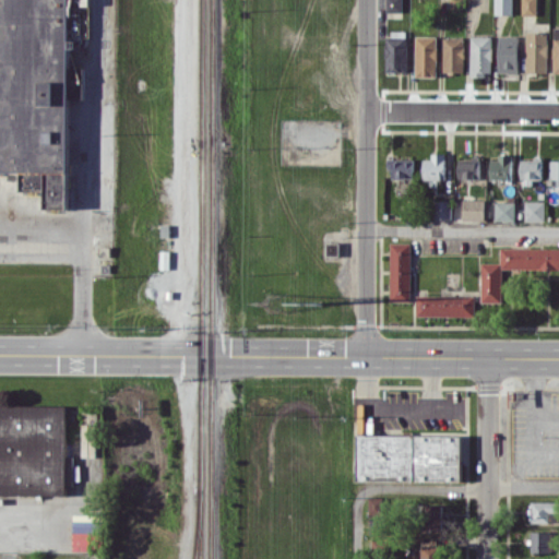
[(0,0),(68,0),(67,207),(44,207),(45,194),(20,194),(20,173),(0,171),(0,0)]
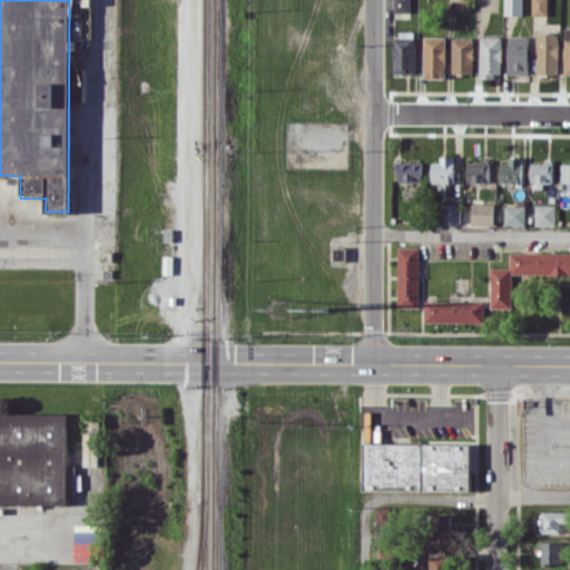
[(410,11),(410,0),(392,0),(393,11),(410,11)]
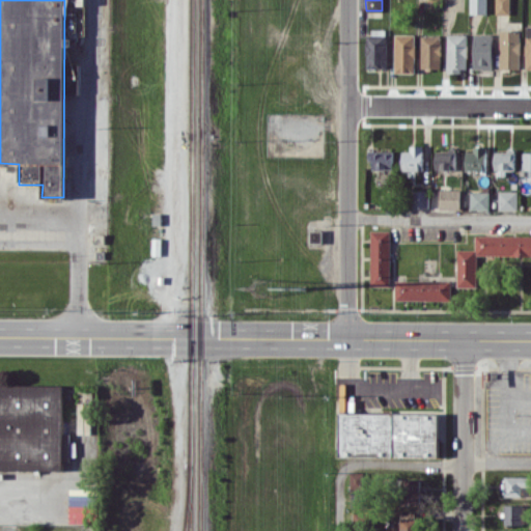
[(486,0),(469,0),(470,14),(486,14),(486,0)]
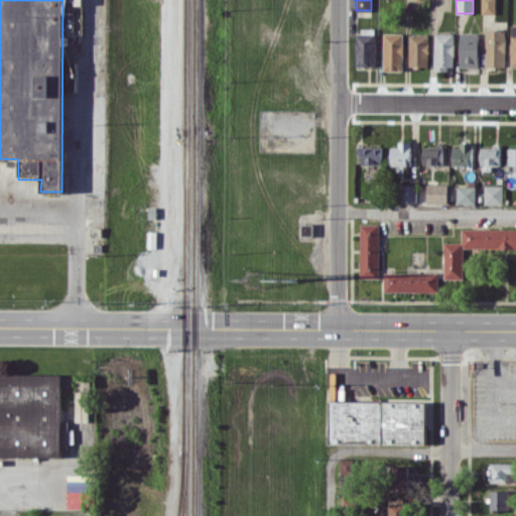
[(482,0),(482,13),(495,13),(495,0),(482,0)]
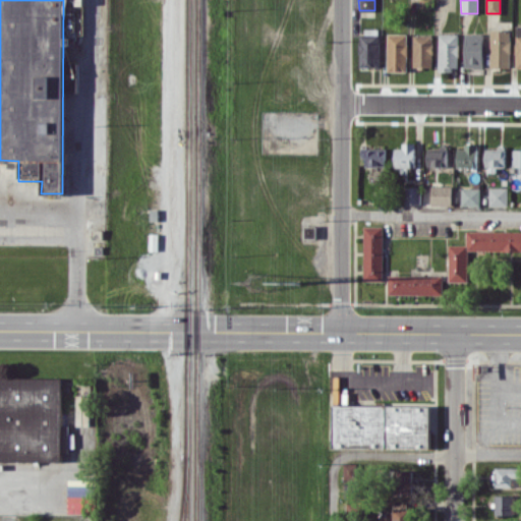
[(511,30),(490,30),(490,67),(510,67),(511,30)]
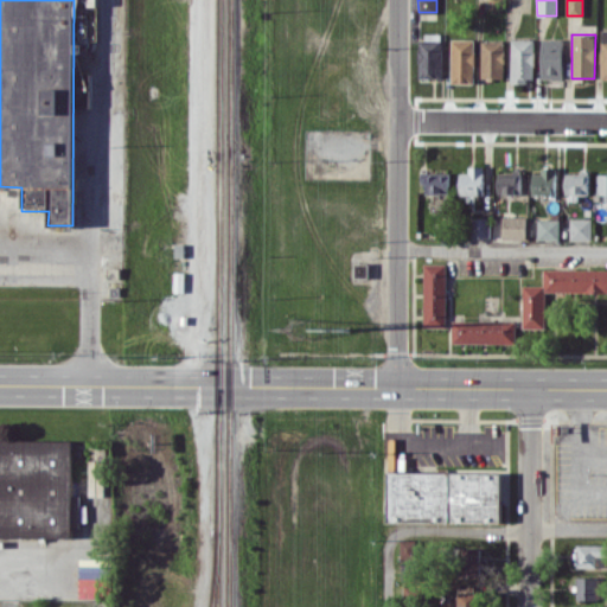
[(474,83),(475,39),(452,38),(452,82),(474,83)]
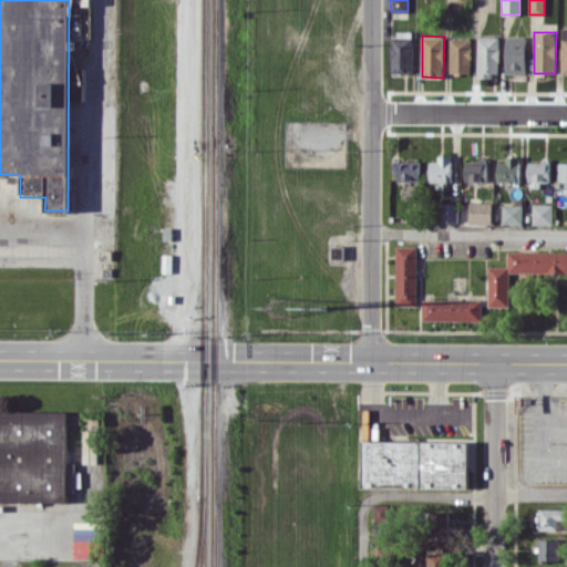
[(505,73),(526,73),(527,37),(506,35),(505,73)]
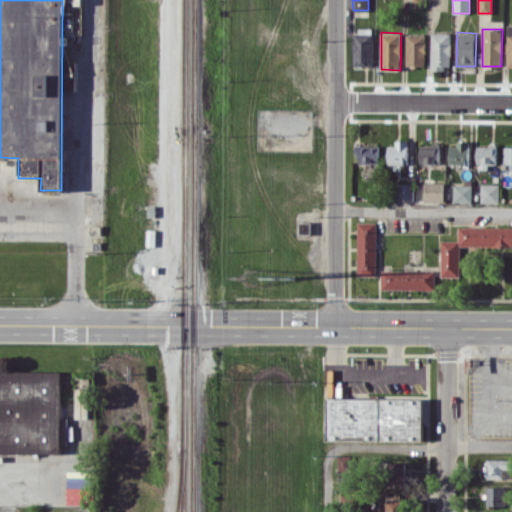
[(354,66),(373,65),(372,33),(360,33),(353,33),(354,66)]
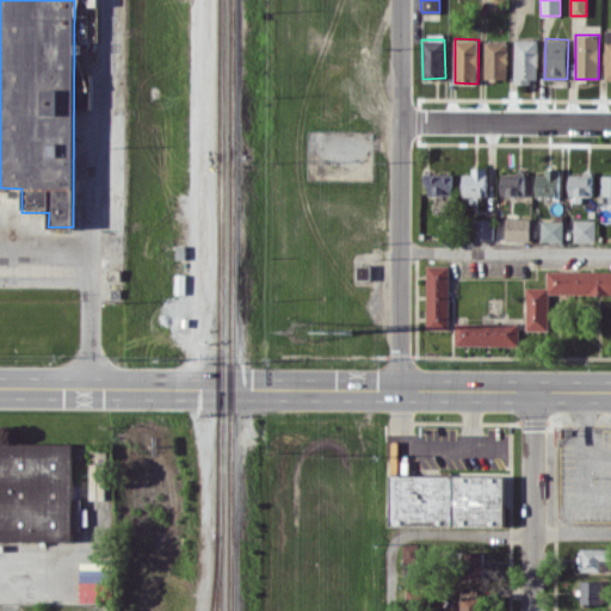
[(508,78),(507,39),(485,41),(486,79),(508,78)]
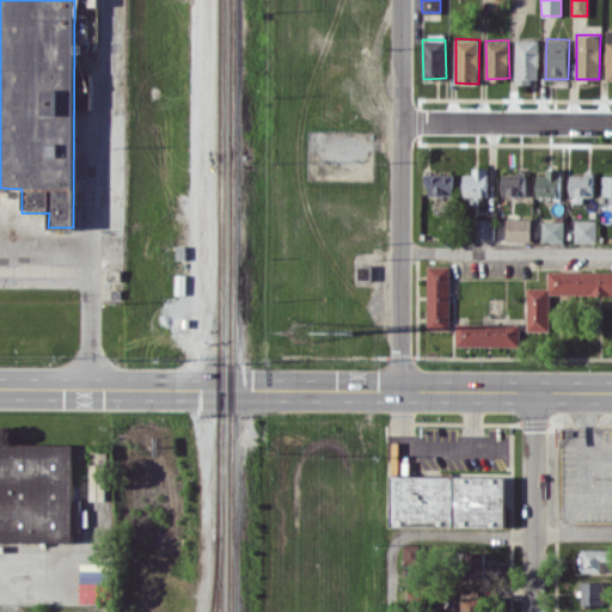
[(539,40),(516,40),(515,81),(539,81),(539,40)]
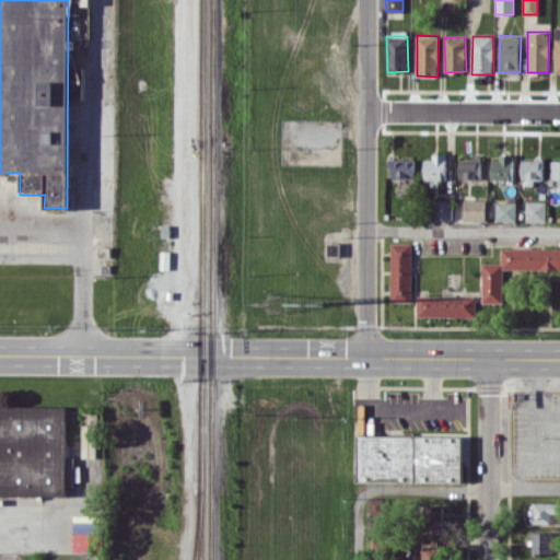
[(71,100),(82,98),(81,67),(70,67),(71,100)]
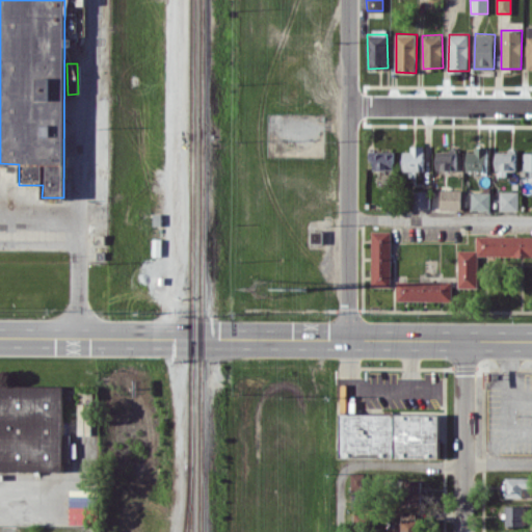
[(403,170),(424,170),(424,145),(410,145),(410,152),(403,152),(403,170)]
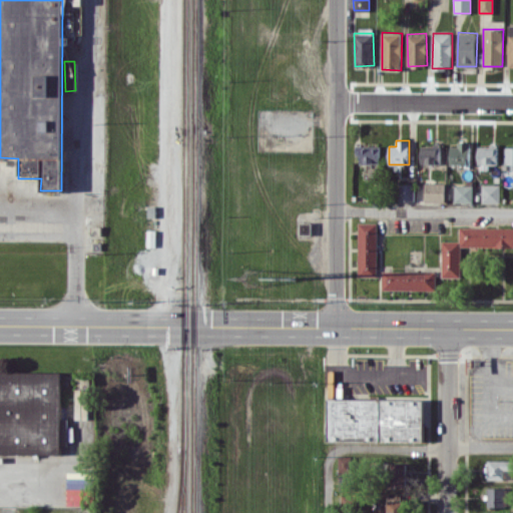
[(470,141),(458,140),(457,146),(450,146),(450,164),(469,164),(470,141)]
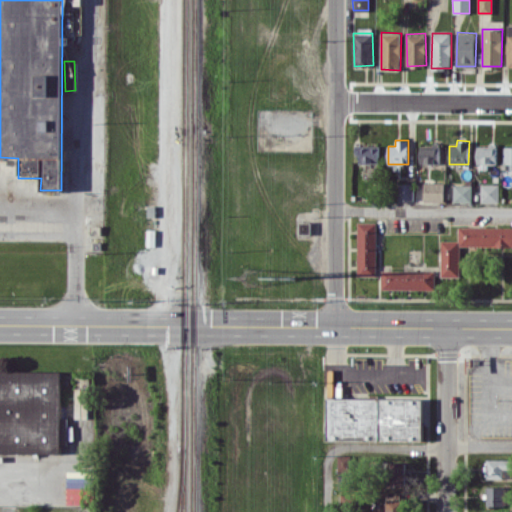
[(419,163),(440,162),(439,144),(419,144),(419,163)]
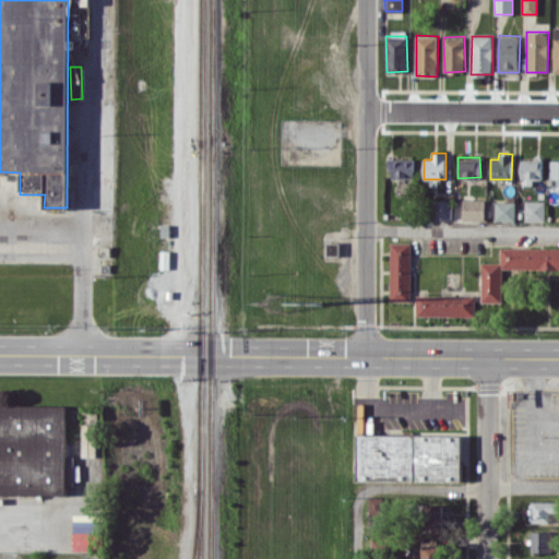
[(392,177),(414,178),(414,159),(388,158),(387,168),(392,169),(392,177)]
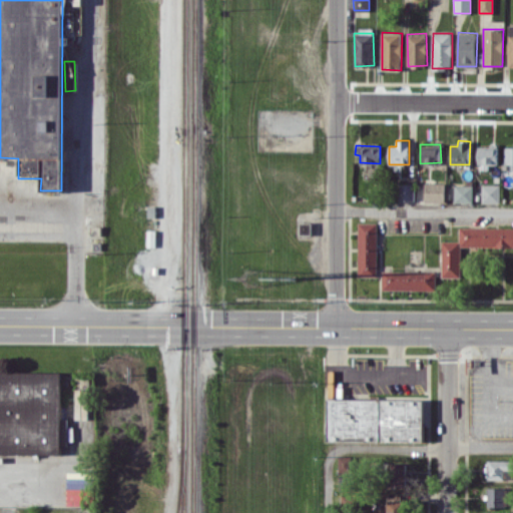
[(497,164),(497,145),(479,146),(479,169),(489,169),(489,164),(497,164)]
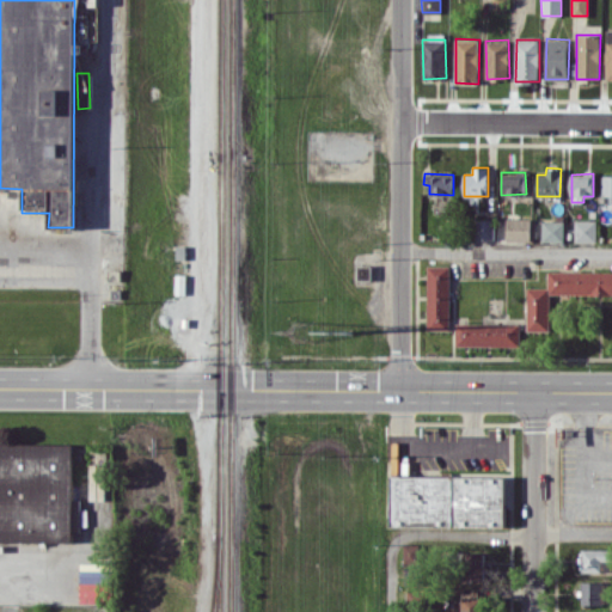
[(507,239),(531,240),(531,218),(507,218),(507,239)]
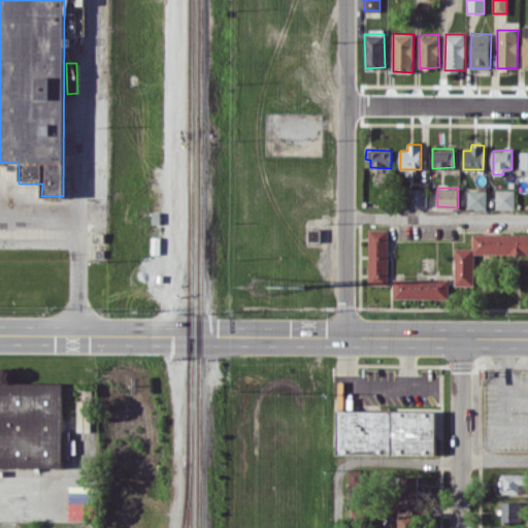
[(426,189),(410,189),(409,206),(426,206),(426,189)]
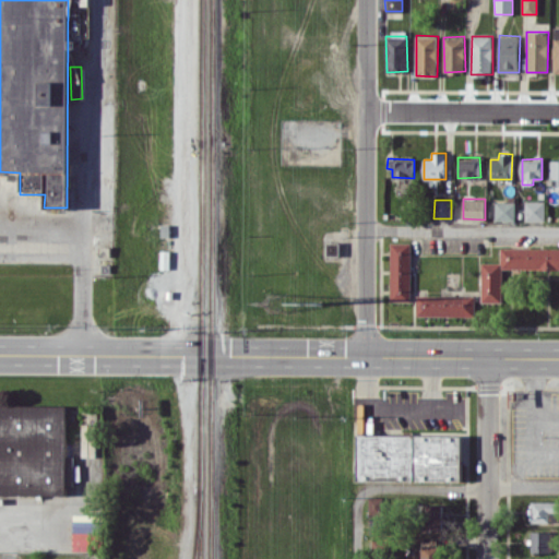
[(545,200),(525,200),(525,221),(545,221),(545,200)]
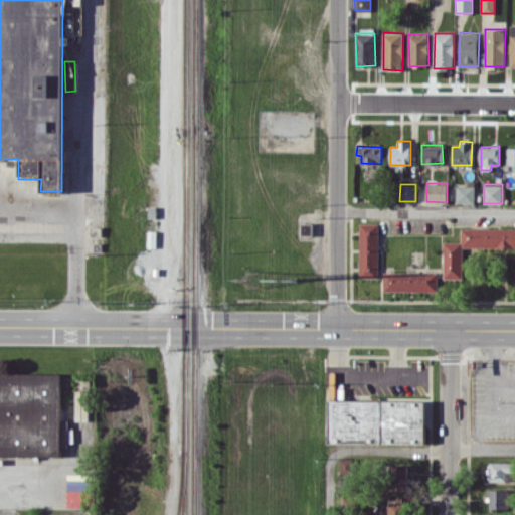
[(475,186),(457,185),(456,203),(475,203),(475,186)]
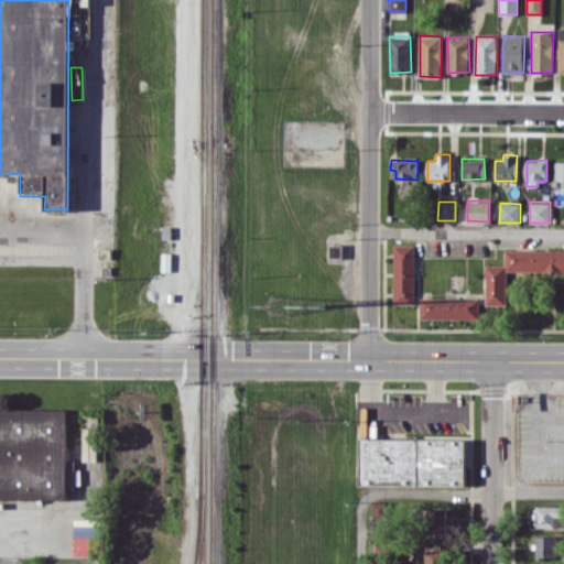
[(342,245),(331,245),(331,258),(342,257),(342,245)]
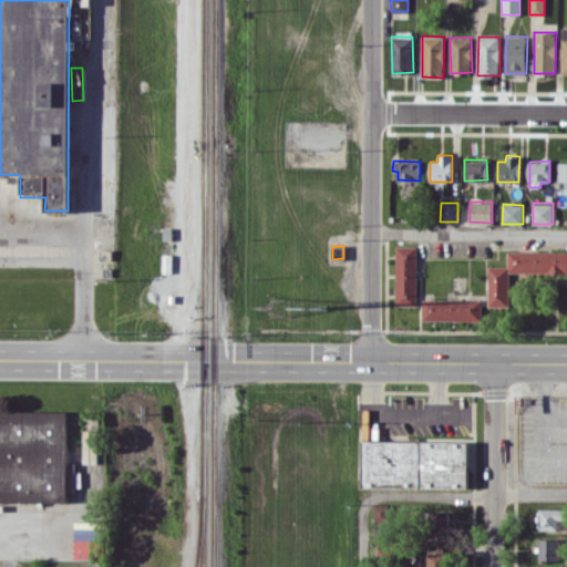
[(418,246),(397,246),(395,305),(416,306),(418,246)]
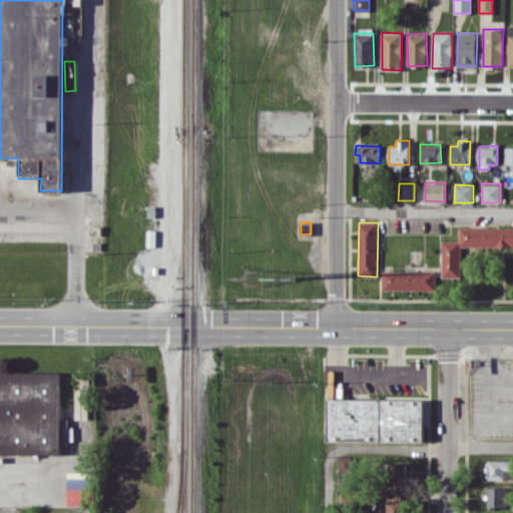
[(512,226),(459,226),(459,240),(442,240),(442,277),(461,277),(461,246),(512,246),(512,226)]
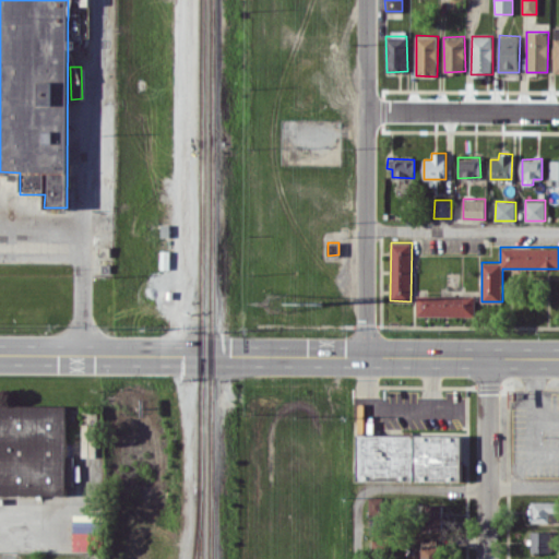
[(476,295),(417,295),(417,316),(475,316),(476,295)]
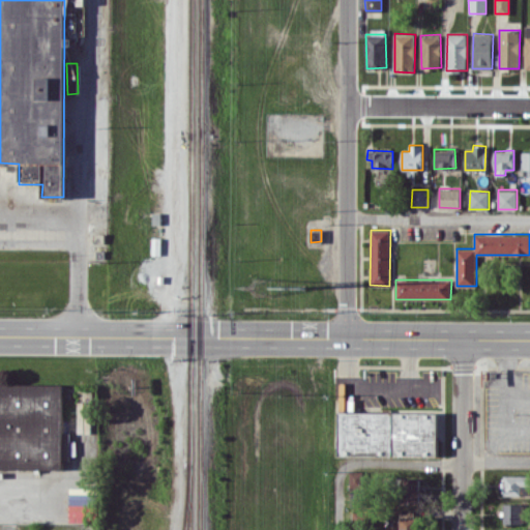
[(63,384),(0,383),(0,469),(63,469),(63,459),(68,459),(68,433),(63,433),(63,384)]
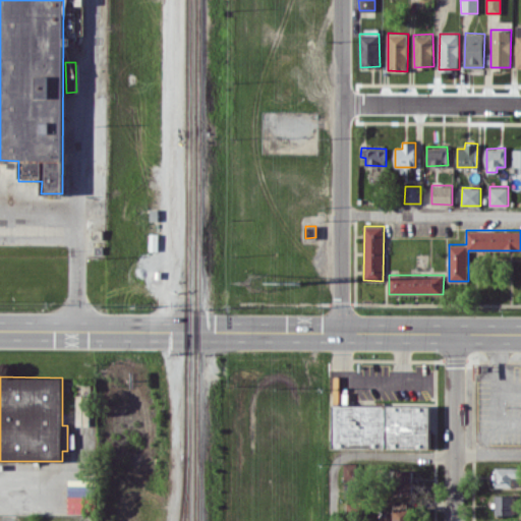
[(333,404),(332,448),(429,448),(429,404),(333,404)]
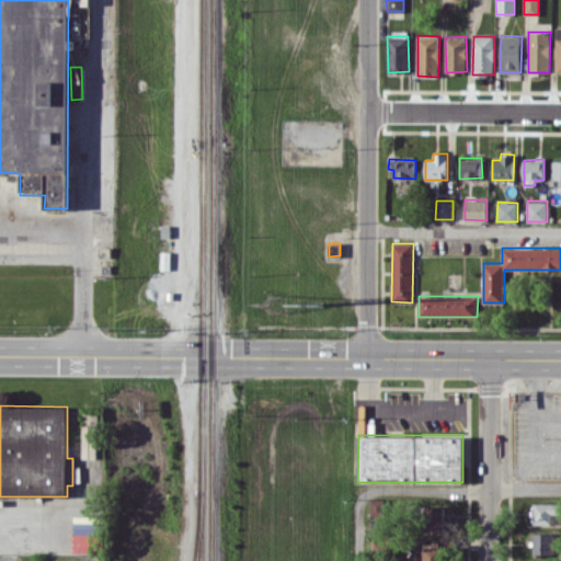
[(369,516),(386,516),(386,497),(369,499),(369,516)]
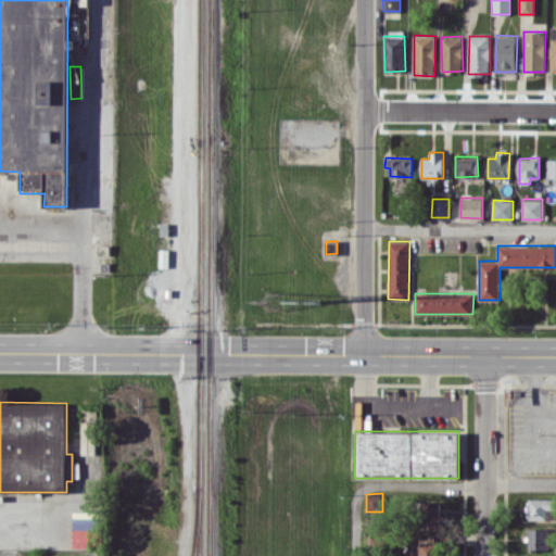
[(555,519),(555,498),(529,497),(528,519),(555,519)]
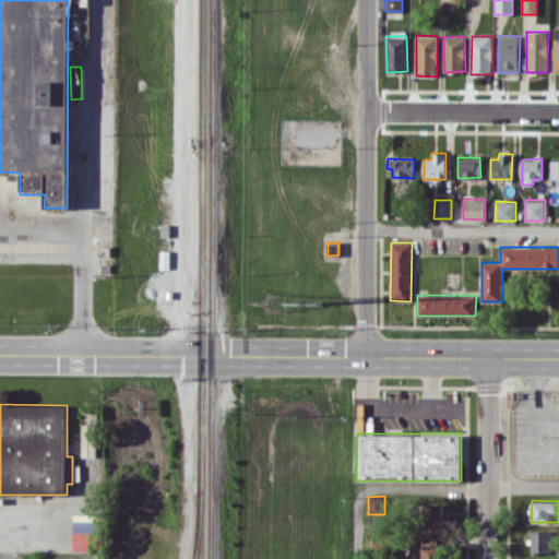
[(442,530),(443,504),(423,503),(421,530),(442,530)]
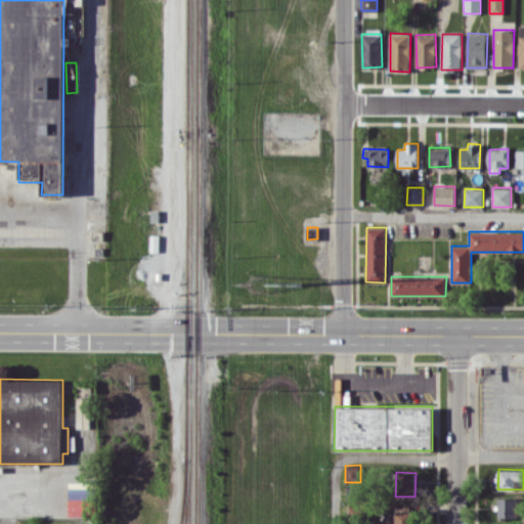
[(360,485),(347,485),(346,499),(360,499),(360,485)]
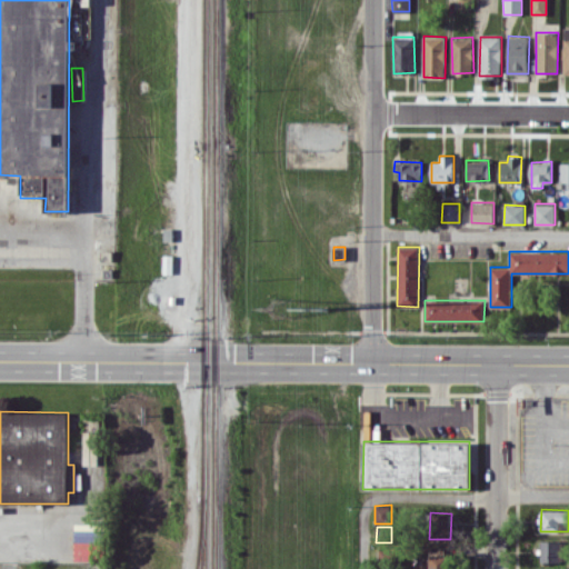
[(541,561),(568,561),(568,541),(541,540),(541,561)]
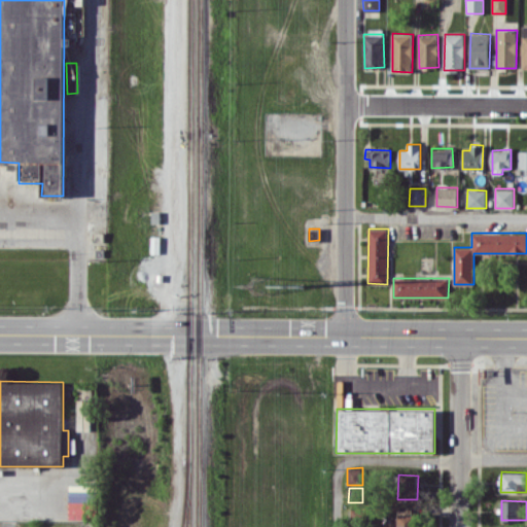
[(397,526),(417,526),(417,514),(398,514),(397,526)]
